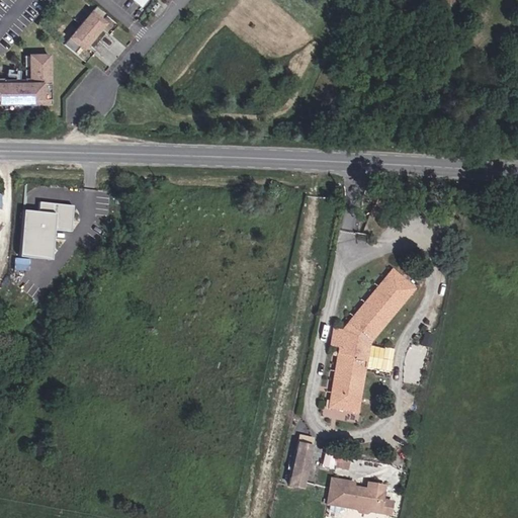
[(105,10),(95,2),(64,39),(74,48),(79,41),(84,36),(87,39),(92,44),(103,29),(99,25),(95,22),(100,16),(105,10)]
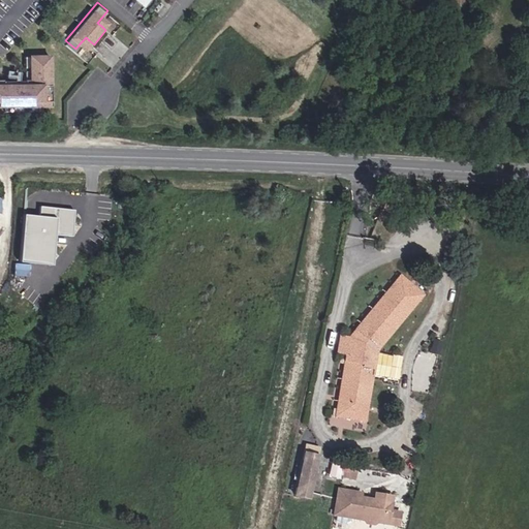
[(101,26),(106,21),(102,17),(97,23),(101,26)]
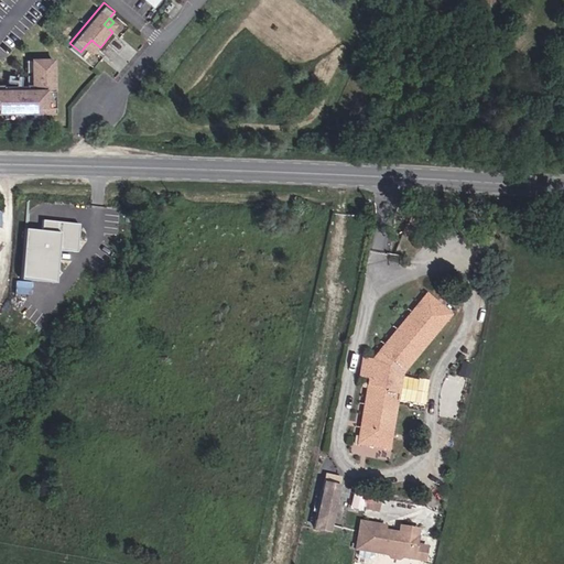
[(90,49),(95,43),(91,40),(86,45),(90,49)]
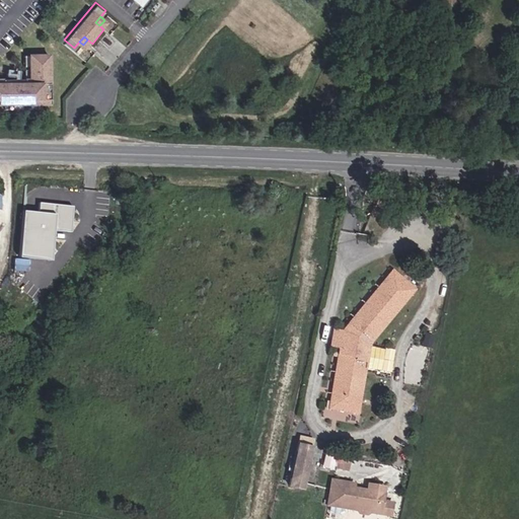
[(45,102),(44,54),(23,55),(24,66),(24,69),(24,83),(0,83),(0,103),(17,103),(25,103),(36,103),(45,102)]
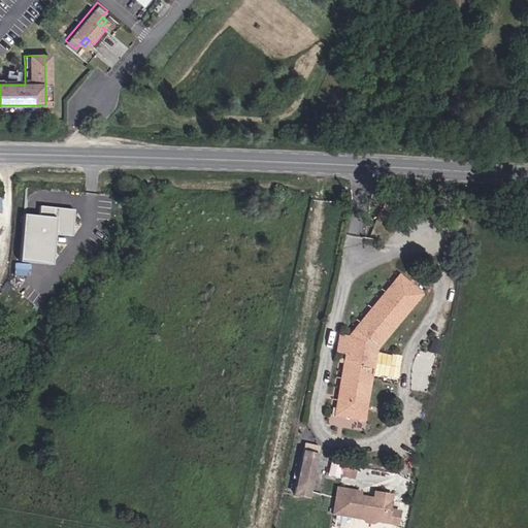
[(0,85),(25,85),(25,70),(21,70),(21,79),(0,79),(0,85)]
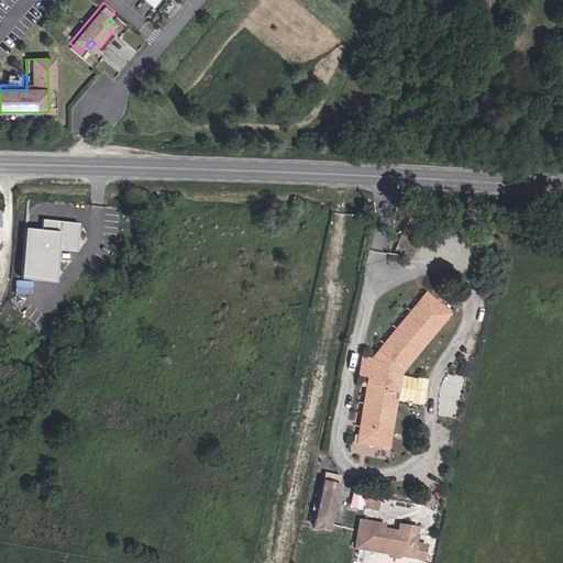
[(41,229),(23,228),(19,278),(53,282),(56,250),(75,251),(78,222),(42,219),(41,229)]
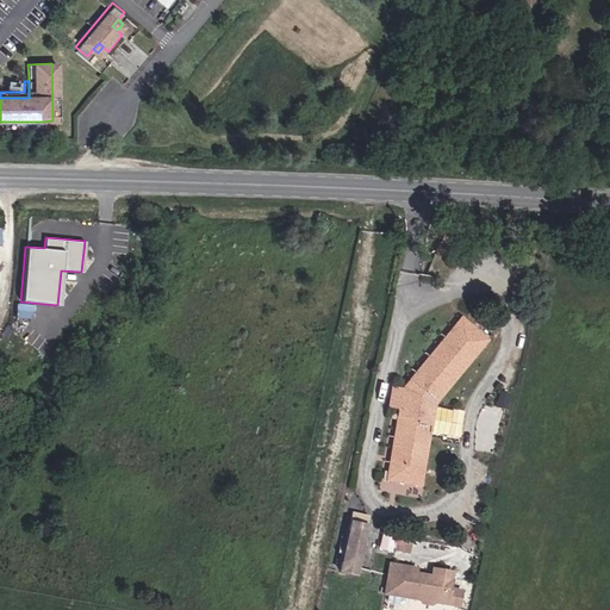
[(461,318),(402,390),(398,409),(386,480),(421,486),(434,405),(487,340),(461,318)]
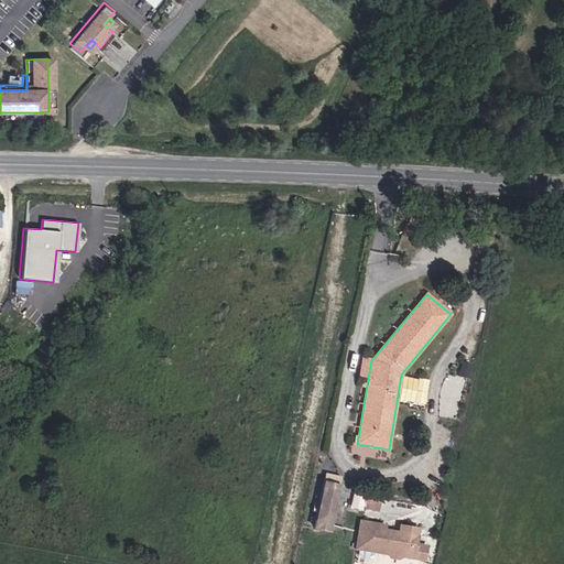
[(368,378),(371,360),(364,359),(361,377),(368,378)]
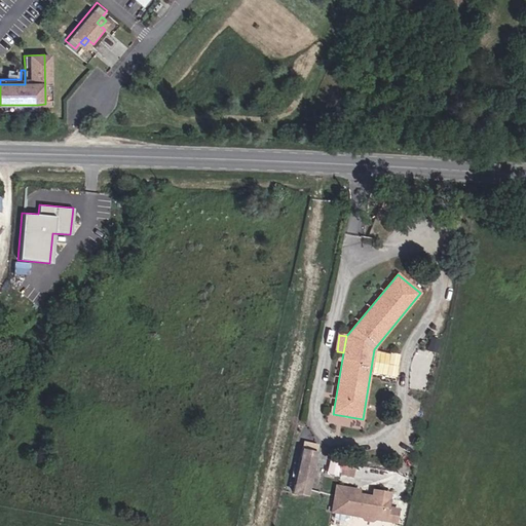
[(436,352),(439,339),(431,338),(428,351),(436,352)]
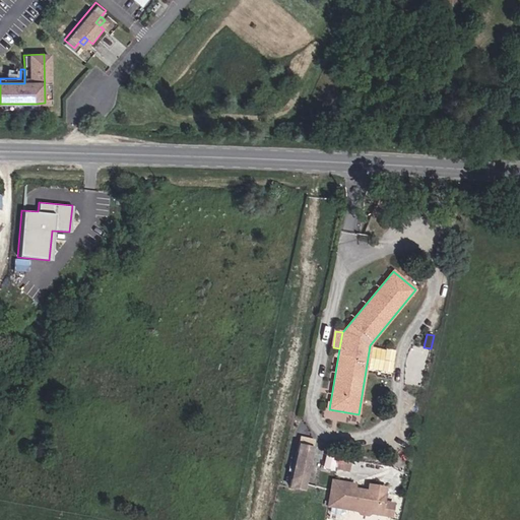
[(370,369),(394,371),(395,349),(371,347),(370,369)]
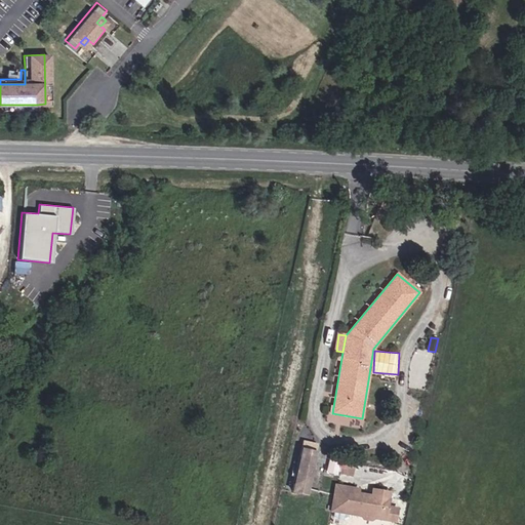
[(305,496),(316,444),(303,441),(298,458),(292,485),(290,493),(305,496)]
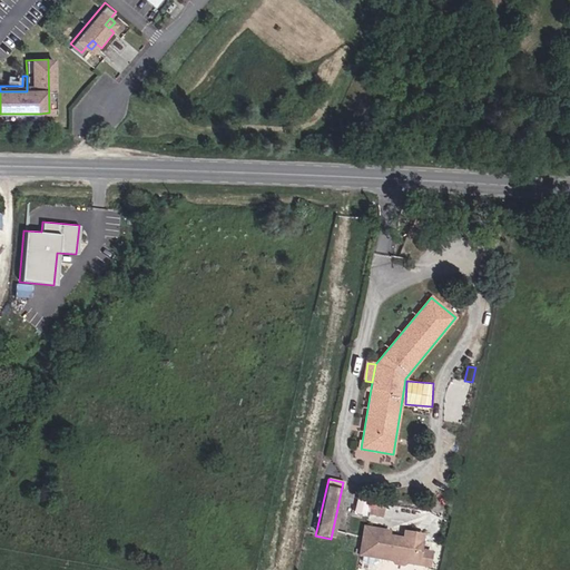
[(317,527),(324,498),(321,497),(314,527),(317,527)]
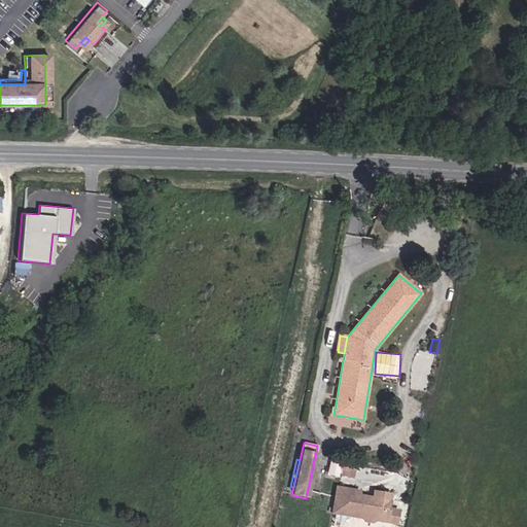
[(343,470),(344,464),(330,461),(328,471),(338,473),(339,469),(343,470)]
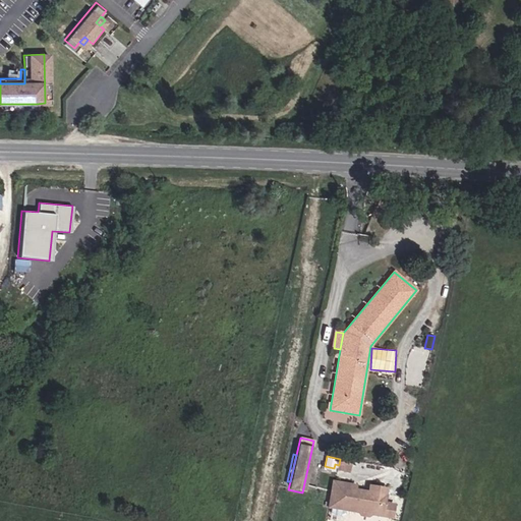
[(349,471),(351,462),(340,459),(339,465),(338,469),(349,471)]
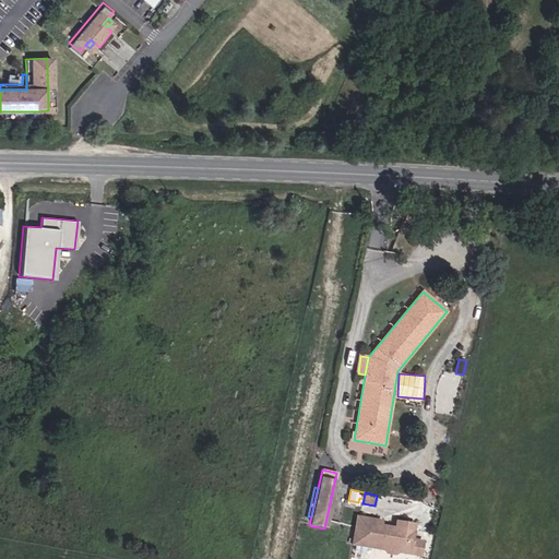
[(423,542),(412,539),(414,524),(395,521),(394,527),(388,526),(388,530),(380,528),(381,525),(381,521),(356,516),(352,545),(383,550),(385,554),(394,555),(397,552),(420,556),(423,542)]
